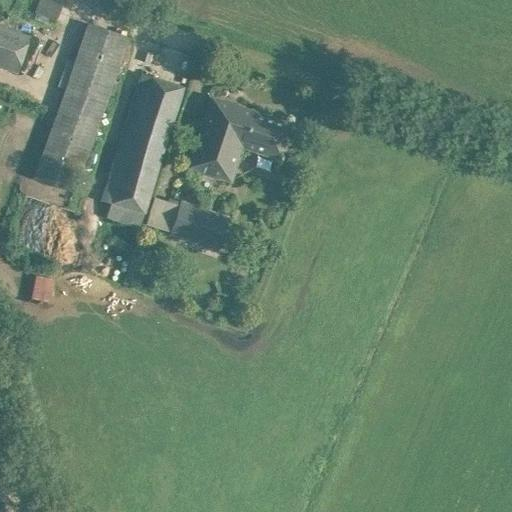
[(63,5),(50,0),(39,0),(34,12),(56,21),(63,5)]
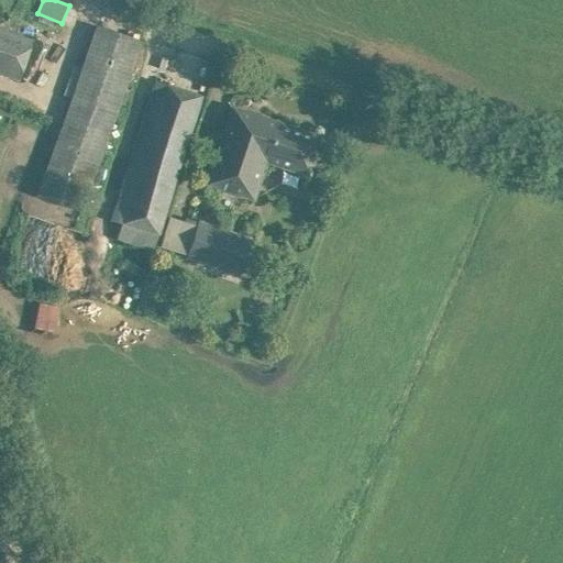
[(141,40),(96,24),(36,196),(81,212),(141,40)]
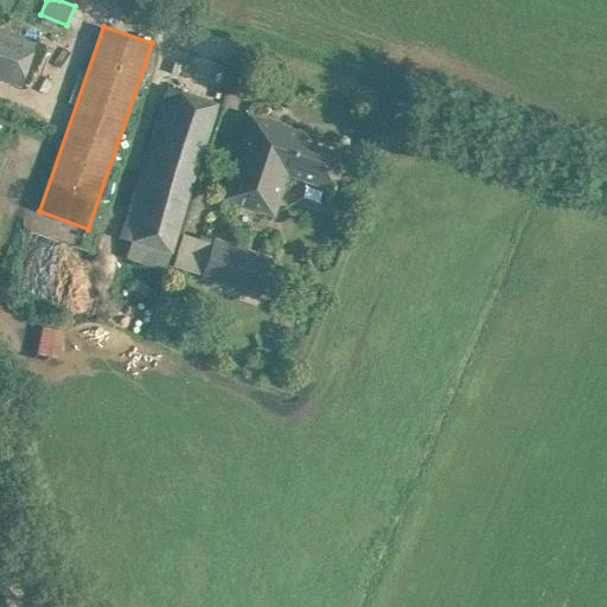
[(0,33),(0,80),(20,88),(34,45),(0,33)]
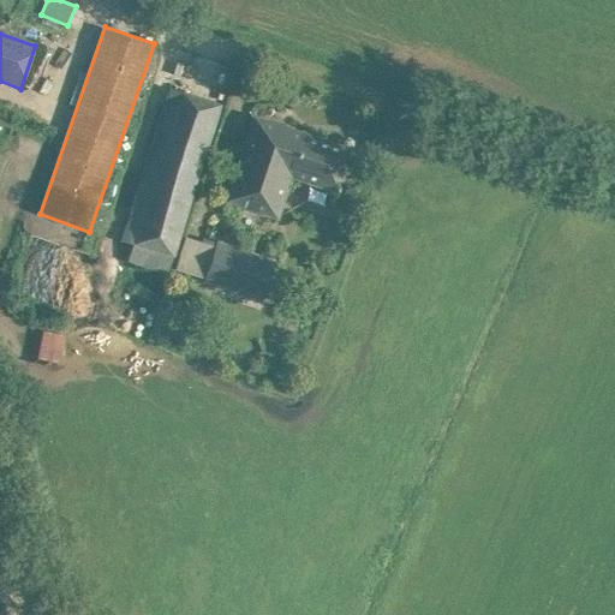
[(221,107),(174,91),(125,243),(172,257),(221,107)]
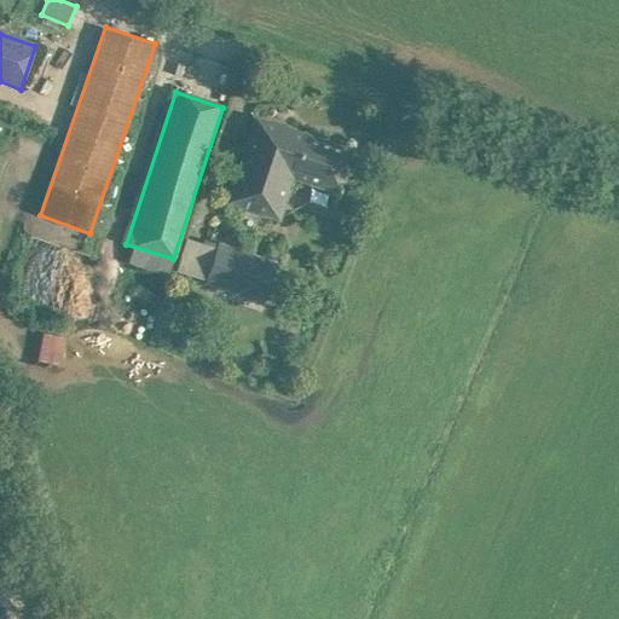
[(333,192),(347,150),(255,119),(227,203),(279,221),(293,179),(333,192)]
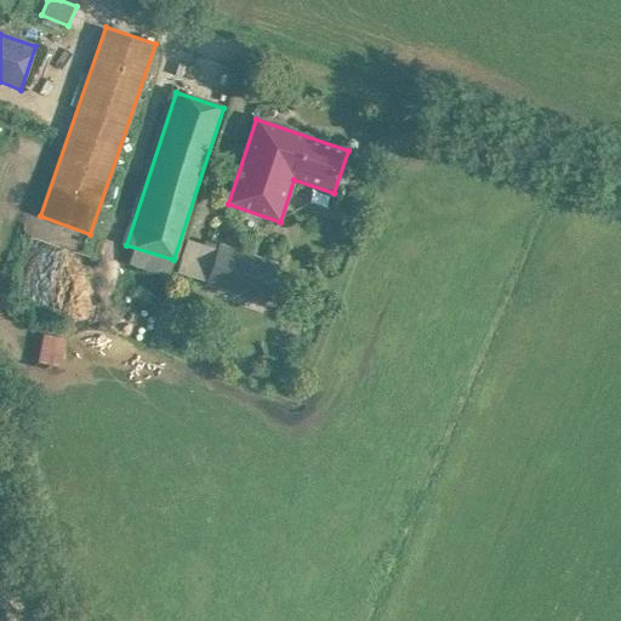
[(263,302),(275,266),(218,246),(206,283),(263,302)]
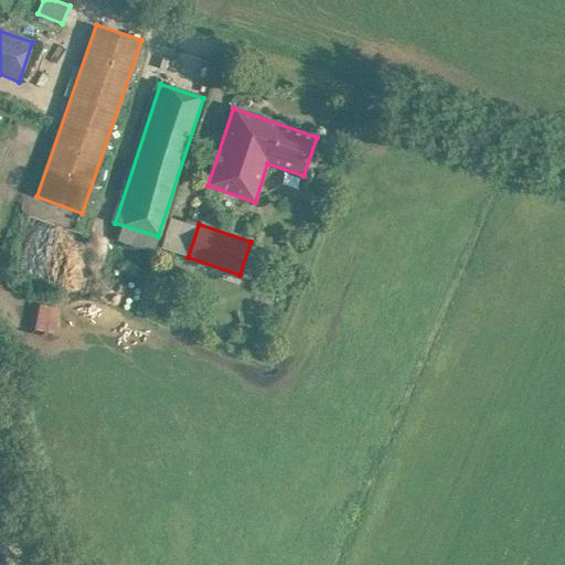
[(126,309),(132,289),(98,277),(92,297),(126,309)]
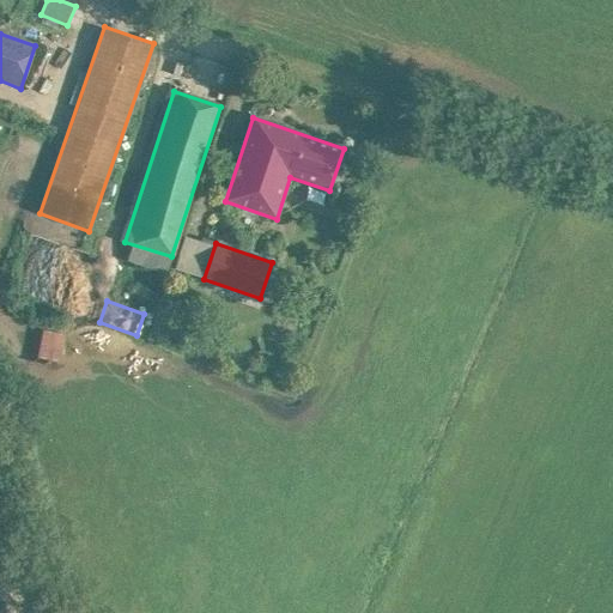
[(61,358),(64,333),(42,331),(40,356),(61,358)]
